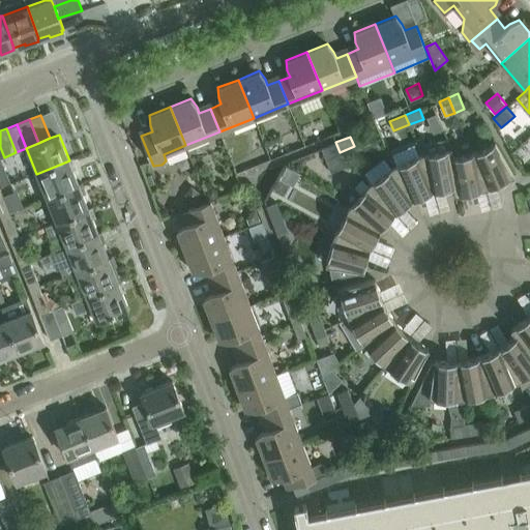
[(340,152),(335,142),(321,148),(325,158),(340,152)]
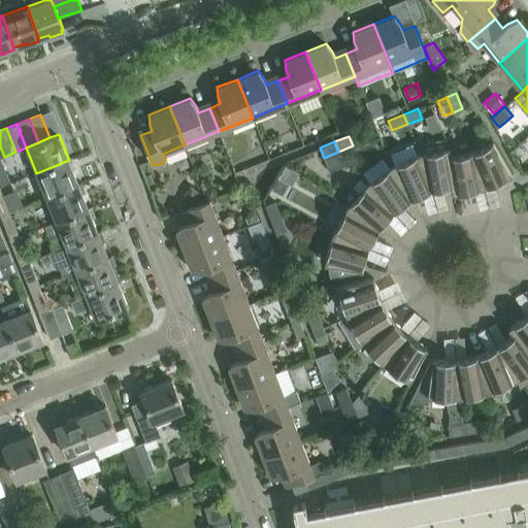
[(493,142),(471,152),(483,187),(512,174),(493,142)]
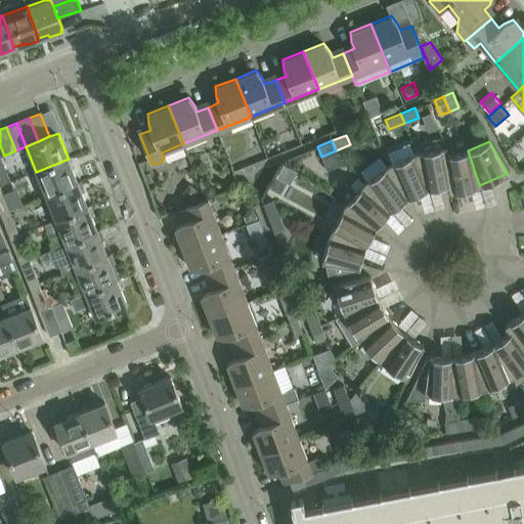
[(449,191),(446,155),(447,155),(446,146),(417,153),(428,187),(448,183),(449,191)]
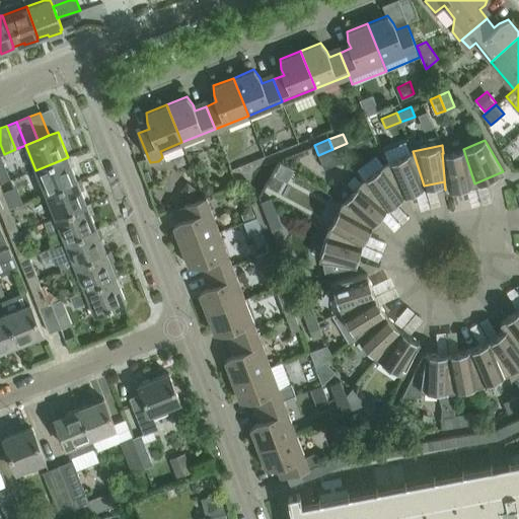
[(463,149),(443,153),(442,153),(445,190),(474,183),(463,149)]
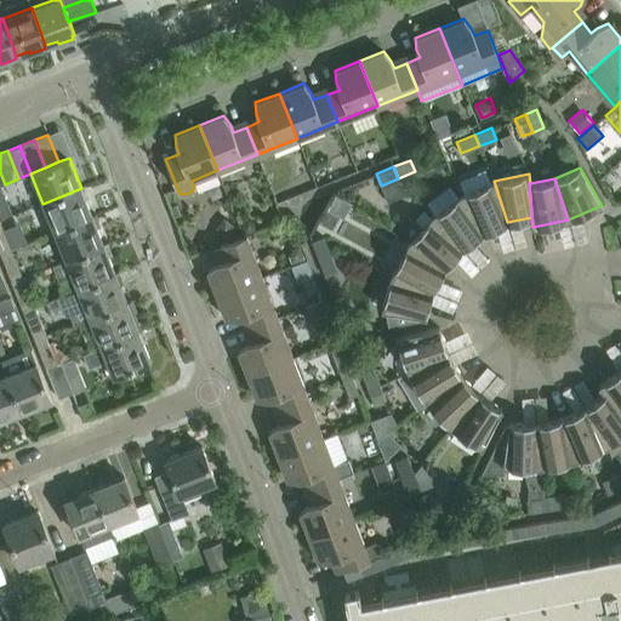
[(507,222),(494,181),(461,194),(483,233),(507,222)]
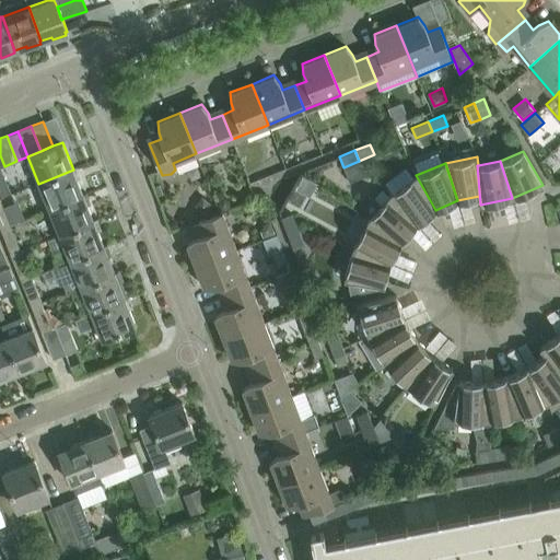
[(84,196),(73,170),(38,184),(49,209),(84,196)]
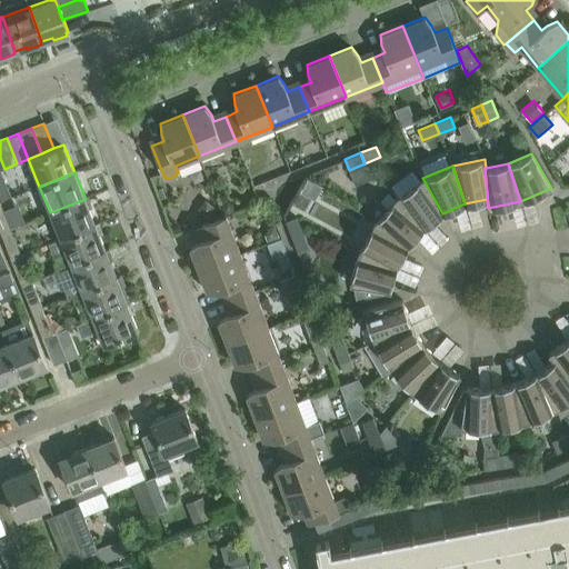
[(308,177),(300,190),(313,198),(321,185),(308,177)]
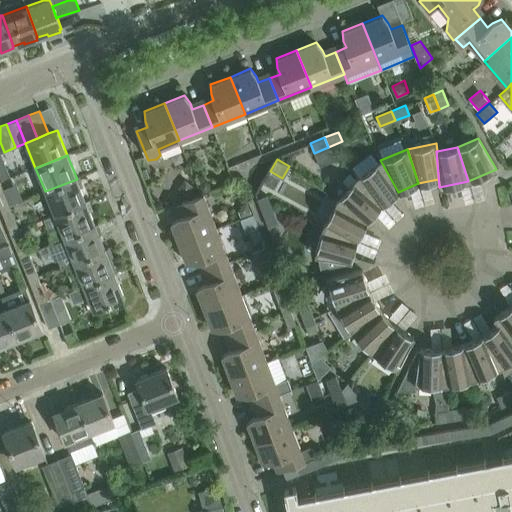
[(381,205),(398,192),(380,160),(356,178),(381,205)]
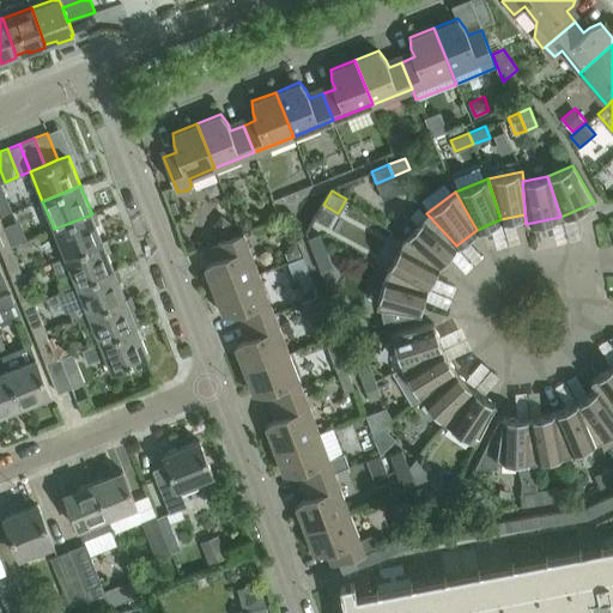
[(439,265),(456,246),(426,213),(404,240),(439,265)]
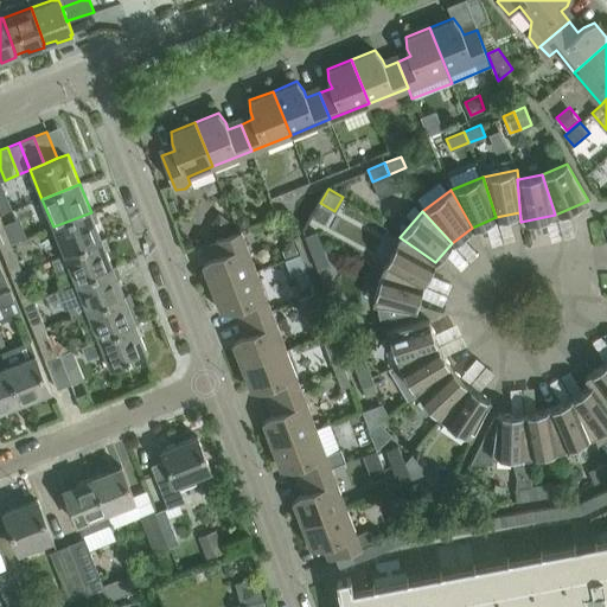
[(102,240),(91,212),(53,227),(64,254),(64,255),(102,240)]
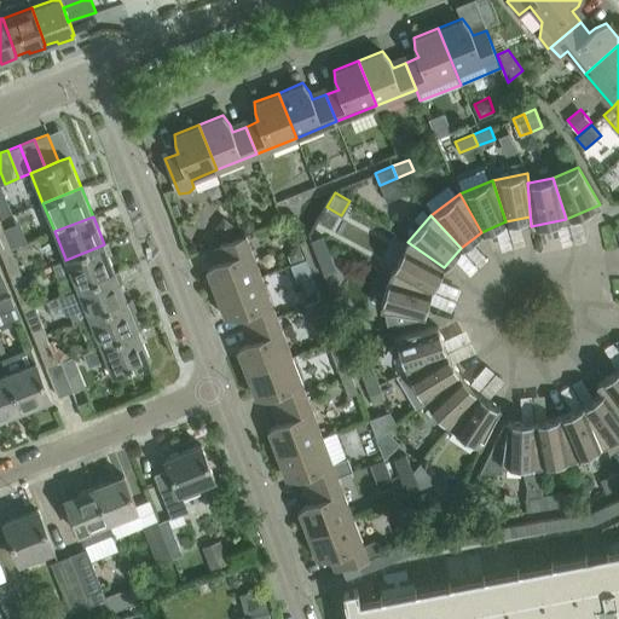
[(0,220),(0,253),(11,249),(0,220)]
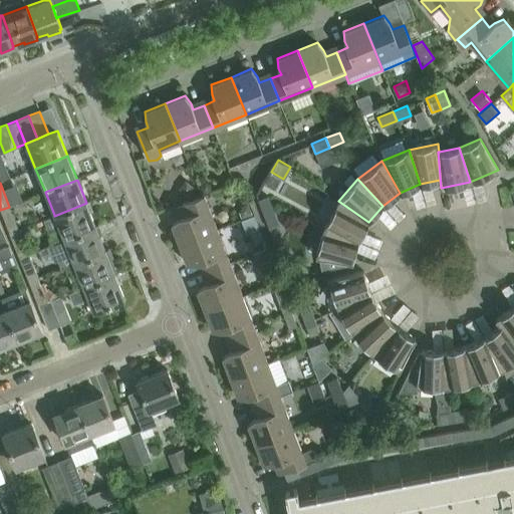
[(179,243),(217,228),(204,195),(181,203),(186,214),(179,217),(172,223),(179,243)]
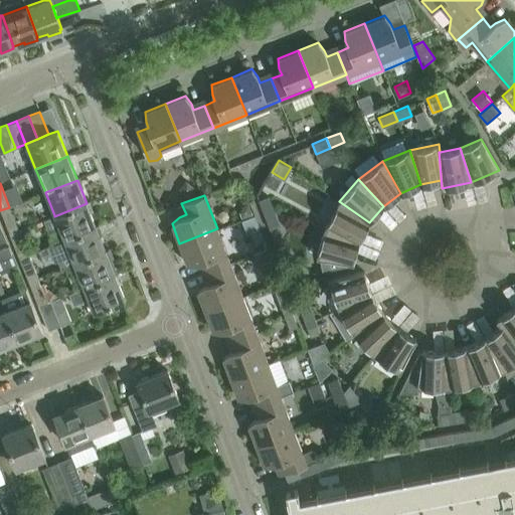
[(259,200),(264,214),(274,210),(268,196),(259,200)]
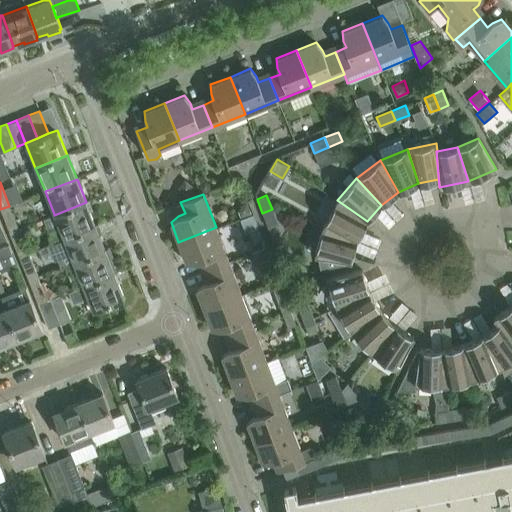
[(357,239),(367,221),(337,200),(323,226),(357,239)]
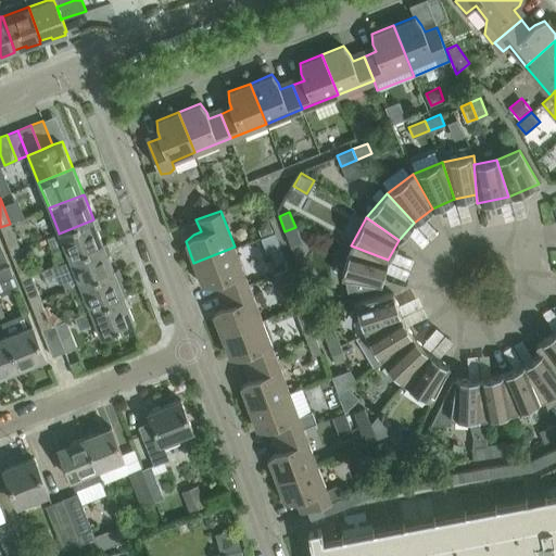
[(104,245),(93,219),(59,234),(59,232),(48,238),(53,251),(64,247),(70,258),(70,260),(104,245)]
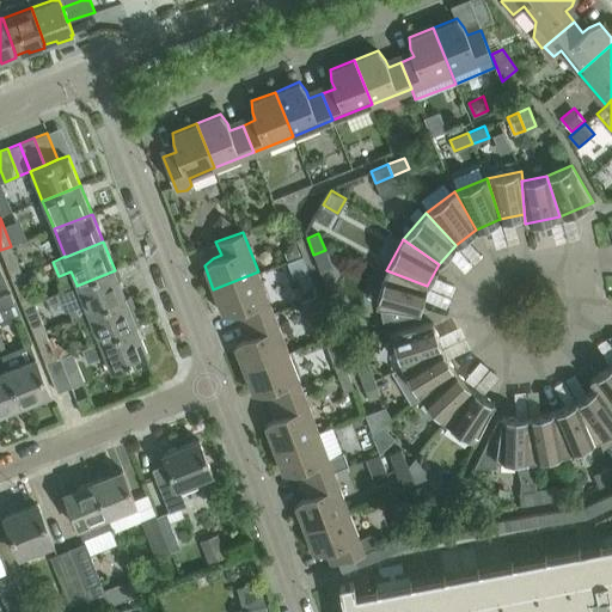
[(288,244),(285,251),(287,259),(300,255),(295,242),(288,244)]
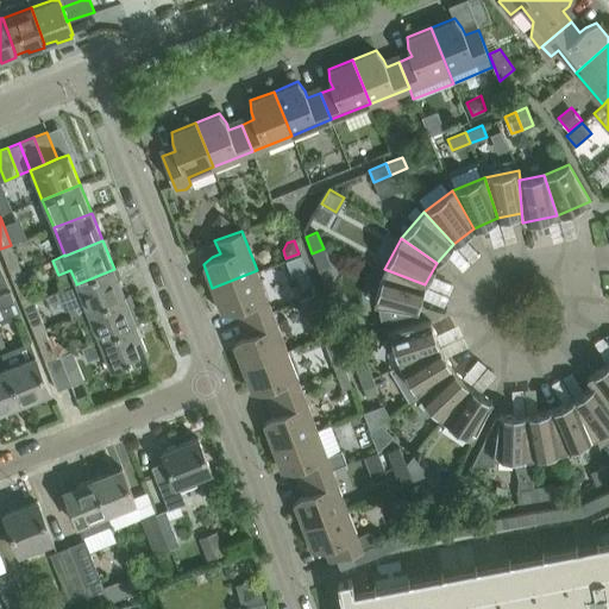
[(0,249),(12,277),(23,272),(11,245),(0,249)]
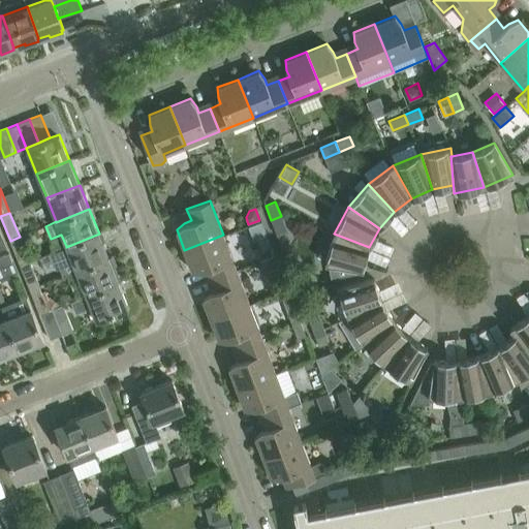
[(286,231),(281,216),(271,220),(277,235),(286,231)]
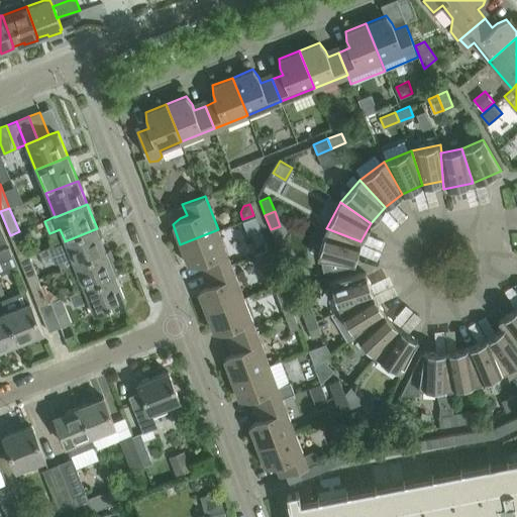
[(106,252),(97,228),(65,241),(65,240),(48,247),(55,262),(58,261),(62,270),(74,266),(75,266),(106,252)]
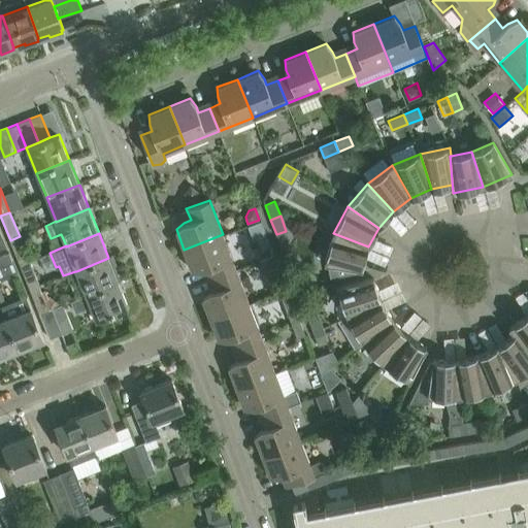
[(361,269),(368,246),(333,233),(325,263),(329,263),(332,277),(361,271),(361,269)]
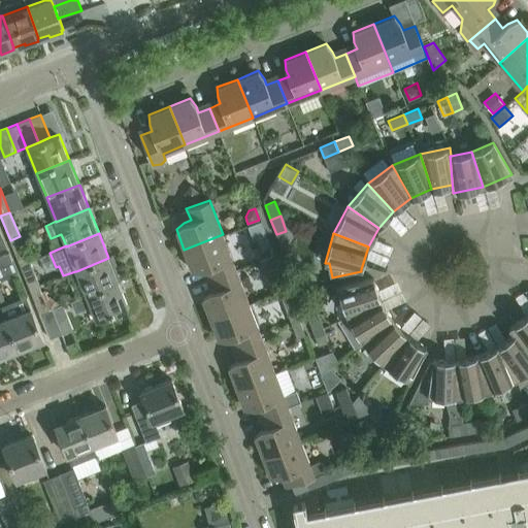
[(235,269),(223,234),(184,250),(192,270),(202,269),(208,267),(212,277),(235,269)]
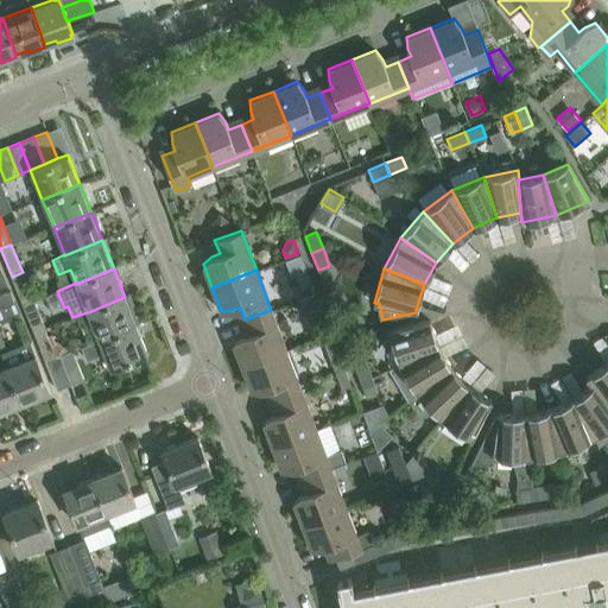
[(12,277),(23,305),(33,301),(23,272),(12,277)]
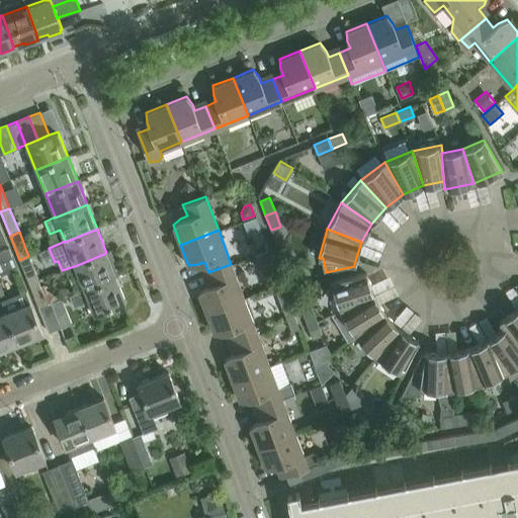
[(9,248),(0,251),(0,261),(12,257),(9,248)]
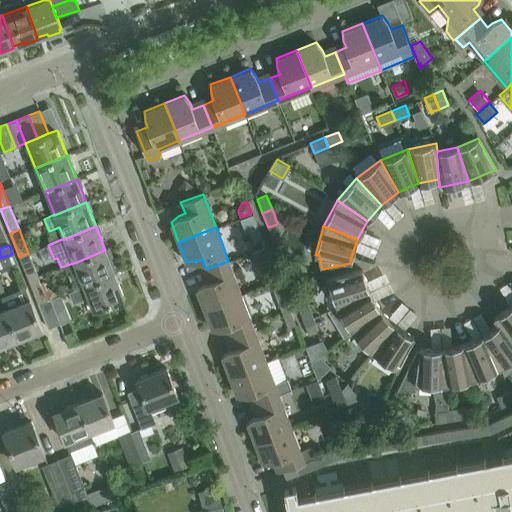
[(259,264),(270,260),(266,247),(255,251),(259,264)]
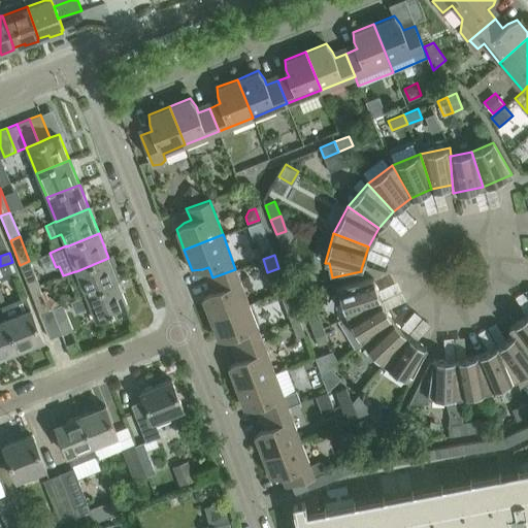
[(119,283),(108,258),(76,271),(86,294),(86,296),(119,283)]
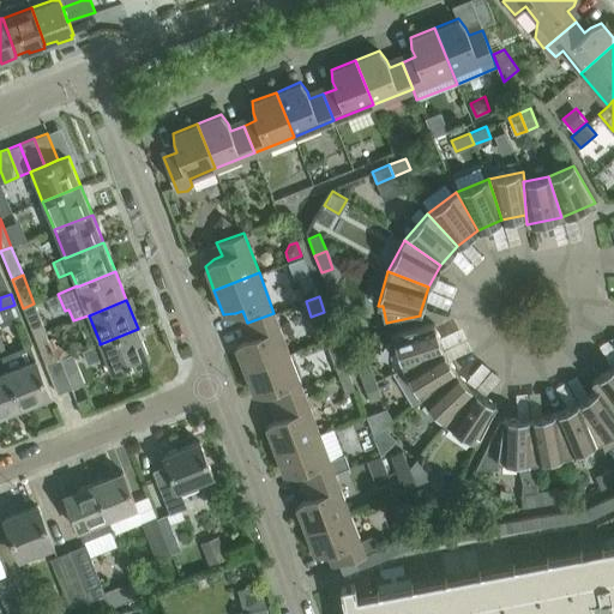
[(23,308),(35,337),(46,332),(34,304),(23,308)]
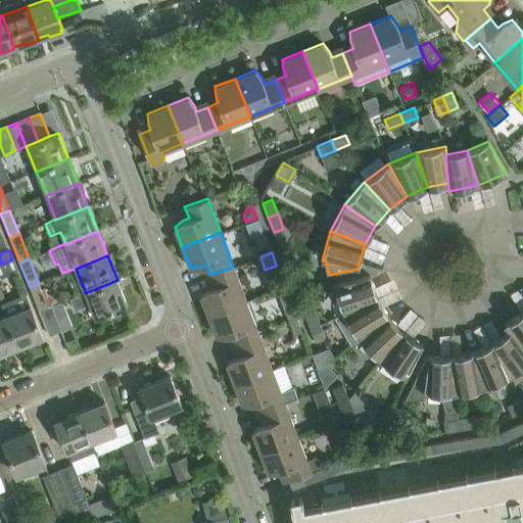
[(208,315),(246,300),(233,267),(210,275),(215,286),(208,288),(200,294),(208,315)]
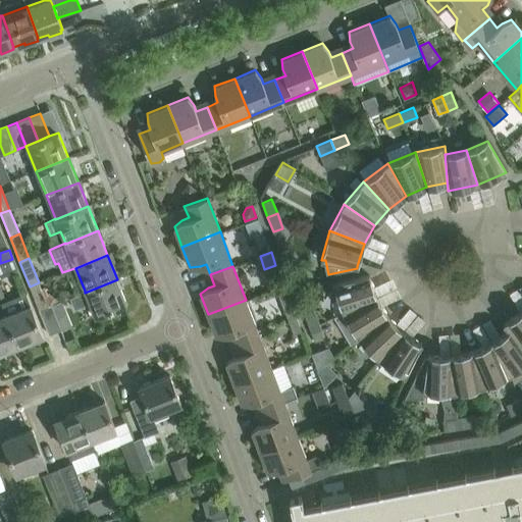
[(332,282),(343,312),(376,296),(369,274),(332,282)]
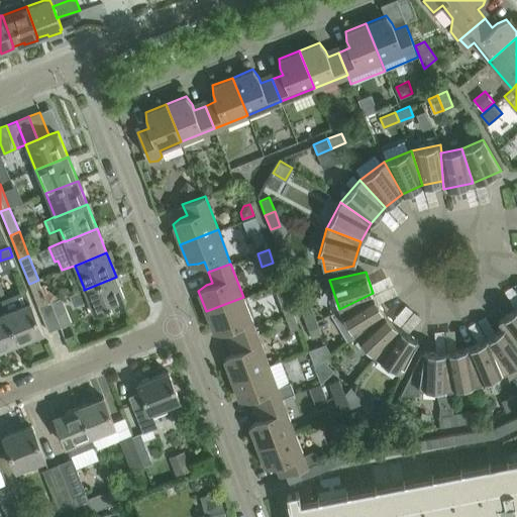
[(125,300),(116,277),(84,290),(84,288),(69,294),(74,305),(88,300),(93,313),(125,300)]
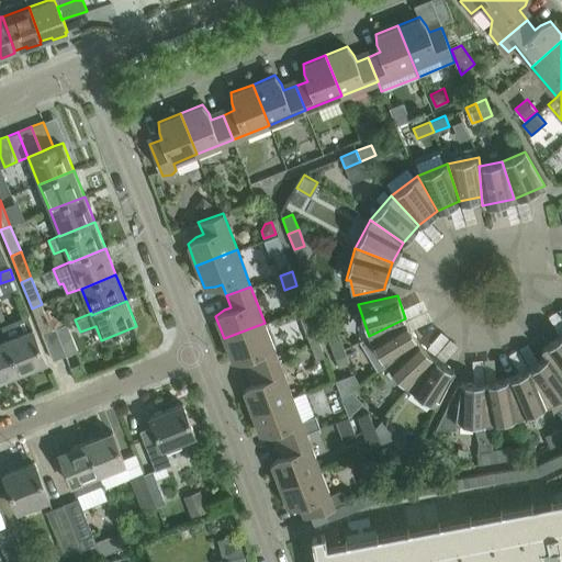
[(32,310),(42,335),(52,330),(42,305),(32,310)]
